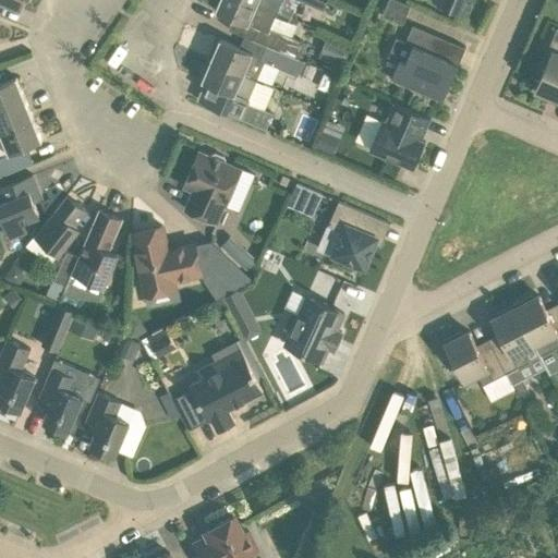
[(0,0),(0,1),(0,0),(21,9),(24,2),(28,0),(0,0)]
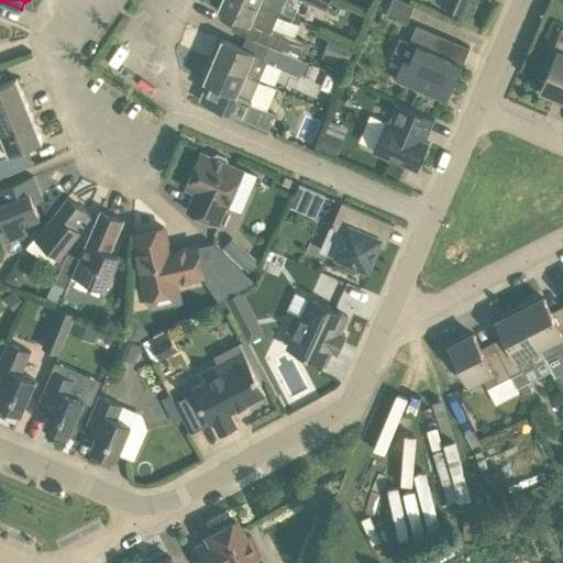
[(222,0),(218,10),(260,28),(255,40),(301,59),(308,43),(273,28),(280,11),(253,0),(222,0)]
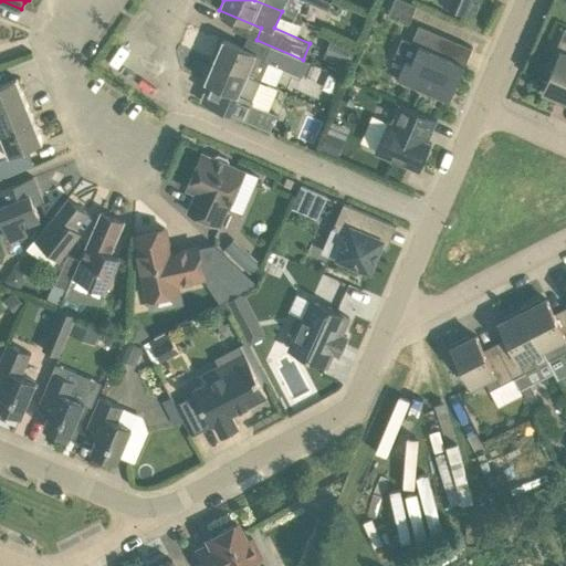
[(254,0),(282,11),(286,0),(254,0)]
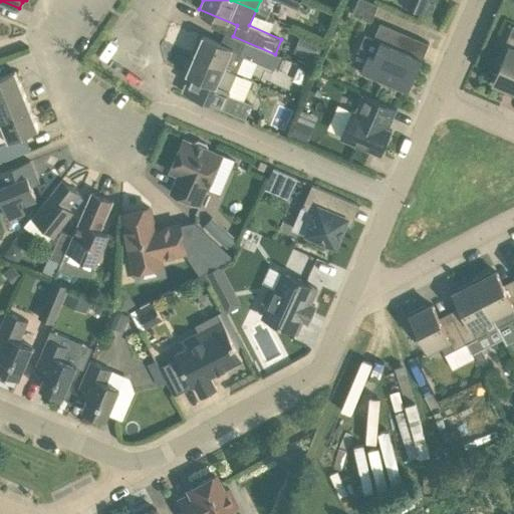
[(302,0),(277,0),(298,9),(302,0)]
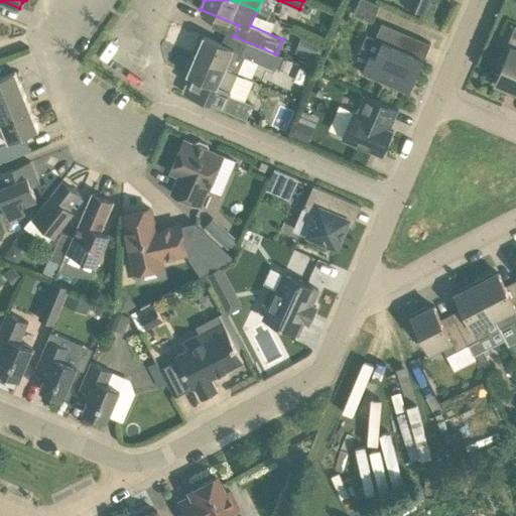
[(380,4),(371,0),(359,0),(354,12),(373,20),(380,4)]
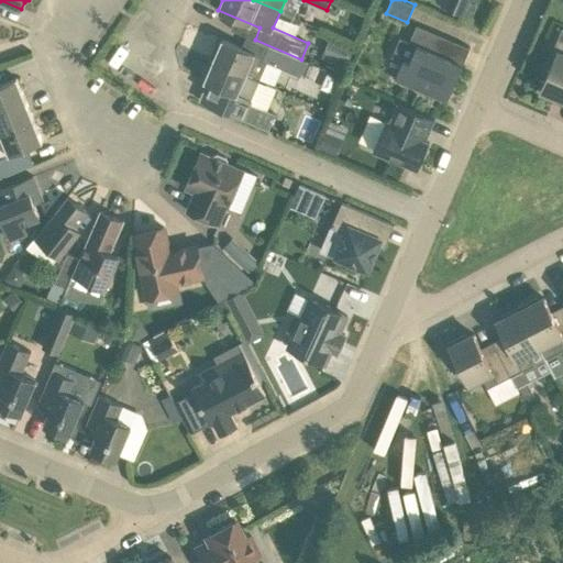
[(476,0),(440,0),(471,13),(476,0)]
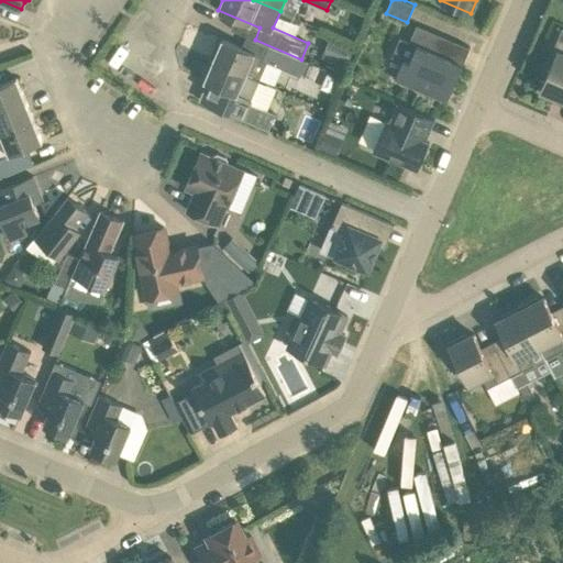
[(471,47),(417,24),(409,42),(400,37),(393,56),(403,61),(395,79),(446,101),(471,47)]
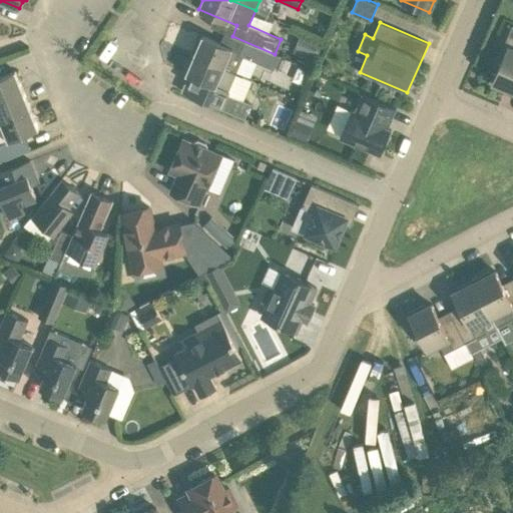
[(221,42),(202,35),(194,54),(236,72),(243,57),(275,69),(280,56),(275,54),(232,36),(225,32),(221,42)]
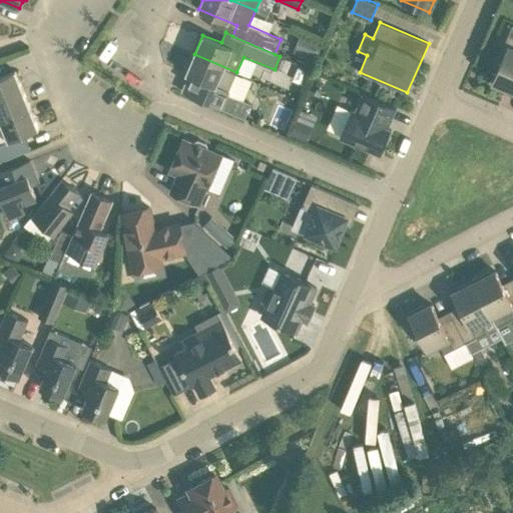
[(316,61),(318,57),(324,41),(323,40),(312,36),(303,32),(295,53),(316,61)]
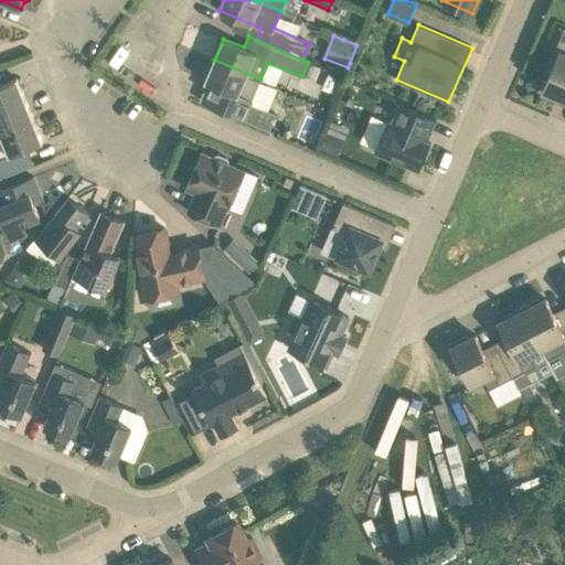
[(564,43),(563,43),(557,55),(554,54),(546,72),(550,74),(543,89),(545,91),(544,94),(560,100),(561,97),(564,98),(564,43)]
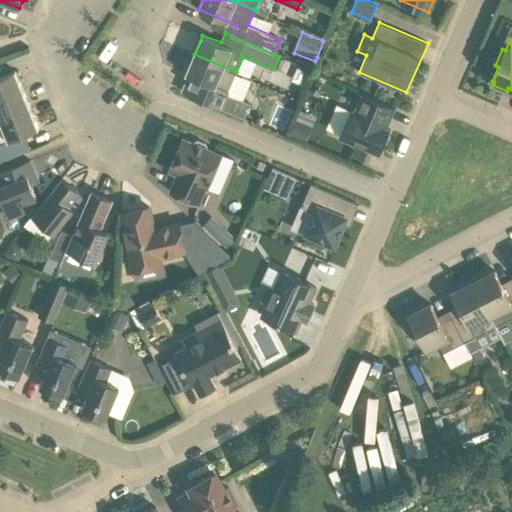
[(194,81),(189,94),(238,116),(242,108),(245,101),(227,93),(236,72),(194,54),(186,73),(191,75),(189,80),(194,81)]
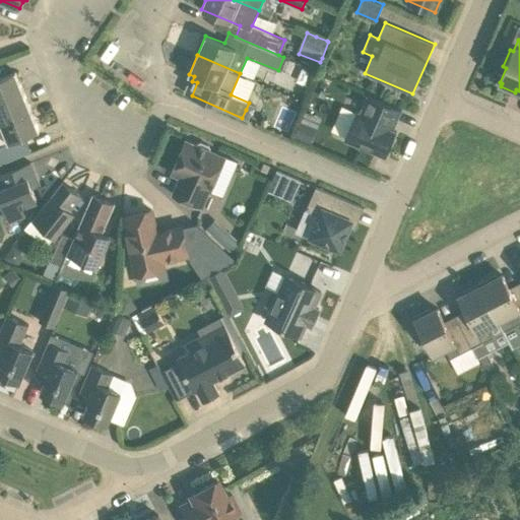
[(0,101),(24,90),(16,71),(0,77),(0,101)]
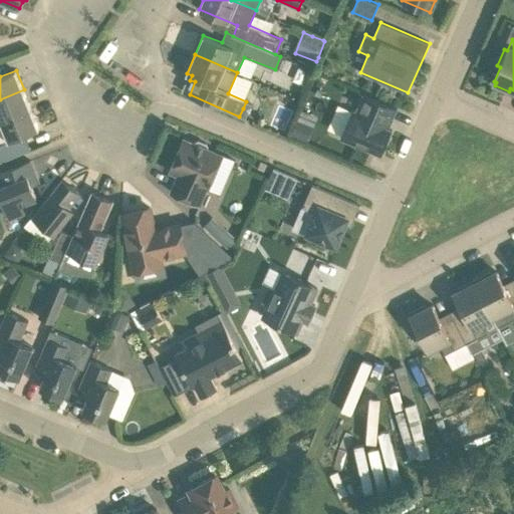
[(24,89),(0,99),(0,119),(1,121),(32,109),(24,89)]
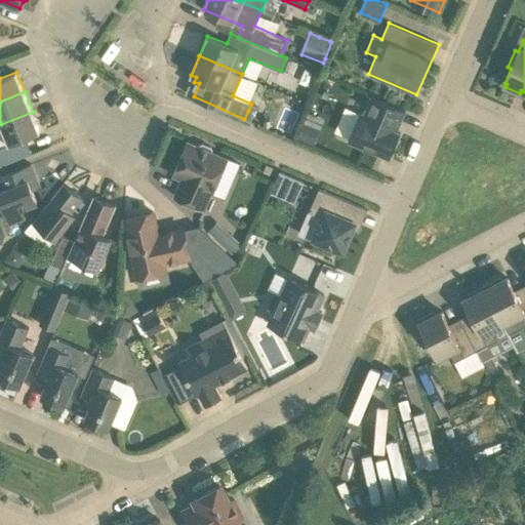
[(371,95),(363,116),(359,115),(348,139),(390,158),(401,132),(397,131),(405,110),(371,95)]
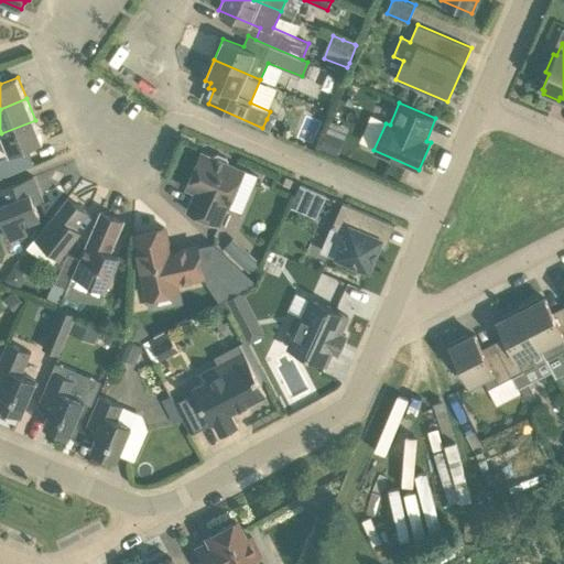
[(44,141),(35,120),(1,133),(10,155),(44,141)]
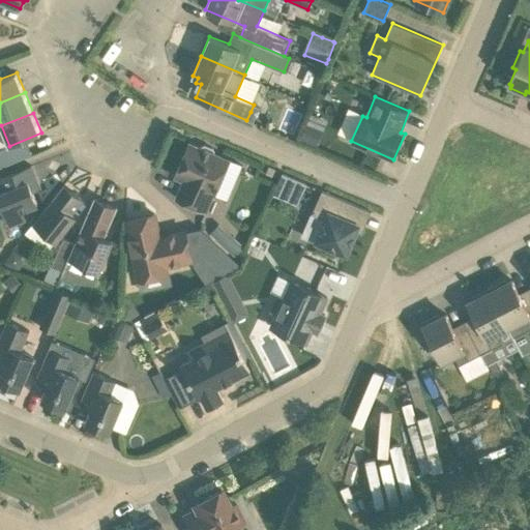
[(300,139),(318,146),(324,130),(307,123),(300,139)]
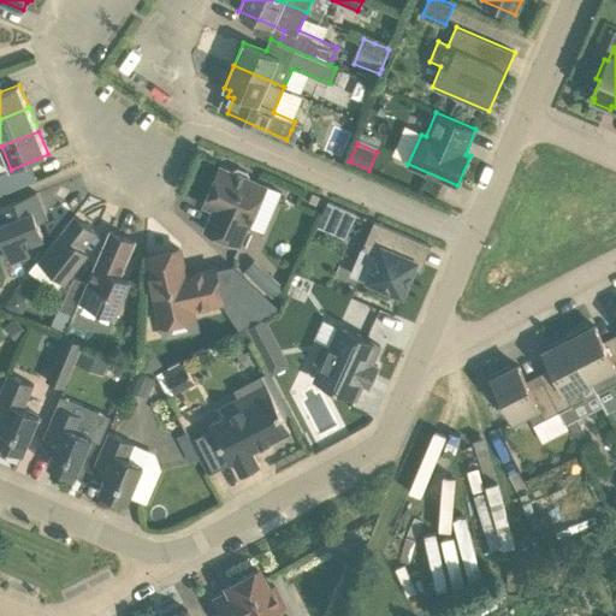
[(282,191),(267,185),(252,178),(249,172),(238,169),(232,171),(221,166),(205,206),(214,209),(206,230),(241,246),(249,225),(265,232),(282,191)]
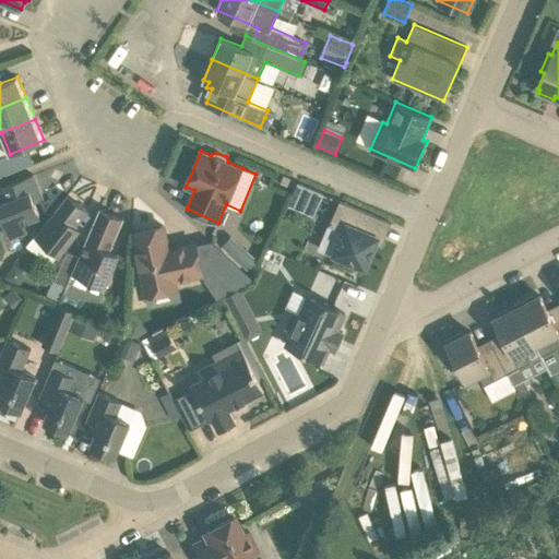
[(35,201),(43,198),(34,174),(0,187),(0,211),(11,237),(27,230),(24,222),(40,215),(35,201)]
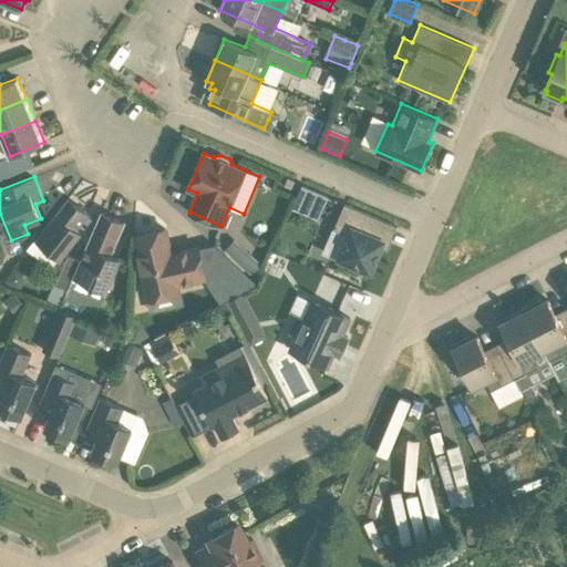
[(328,196),(302,185),(296,202),(321,213),(328,196)]
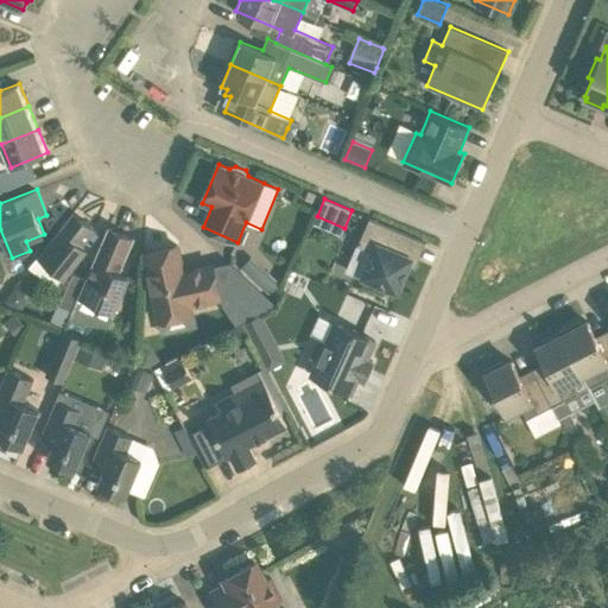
[(87,247),(82,244),(95,228),(74,211),(39,255),(64,276),(87,247)]
